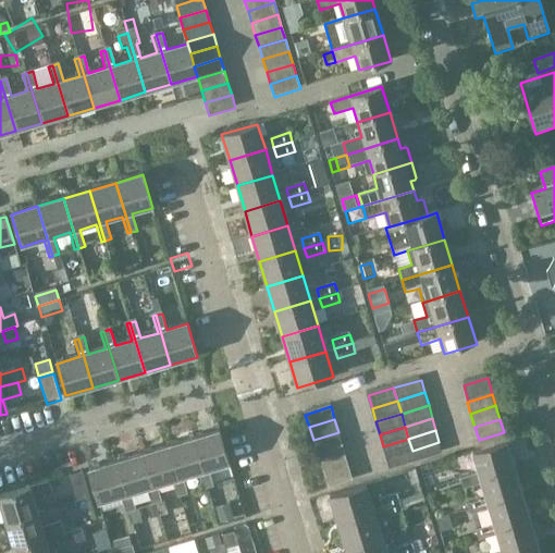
[(220,432),(193,440),(208,490),(214,488),(209,470),(230,464),(220,432)]
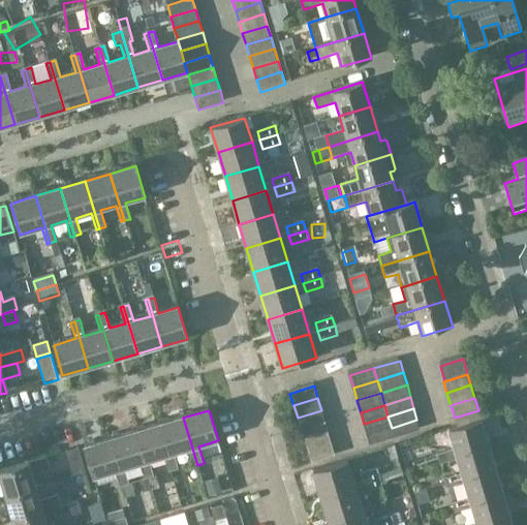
[(298,418),(301,430),(324,422),(321,410),(298,418)]
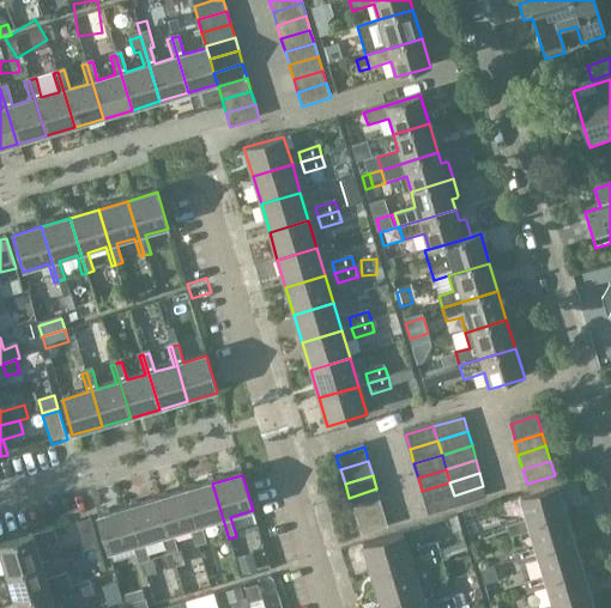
[(558,490),(555,475),(527,484),(531,498),(558,490)]
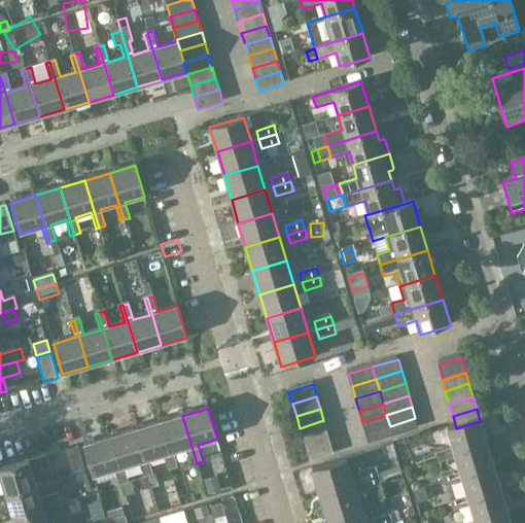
[(390,426),(386,415),(362,422),(366,434),(390,426)]
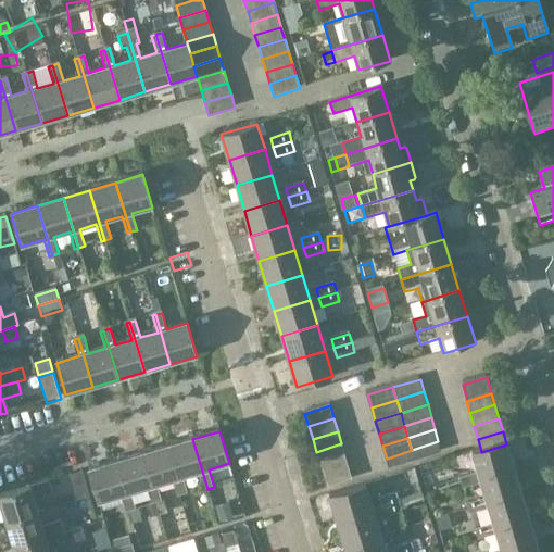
[(204,489),(208,489),(192,439),(167,447),(181,496),(188,494),(183,477),(199,473),(204,489)]
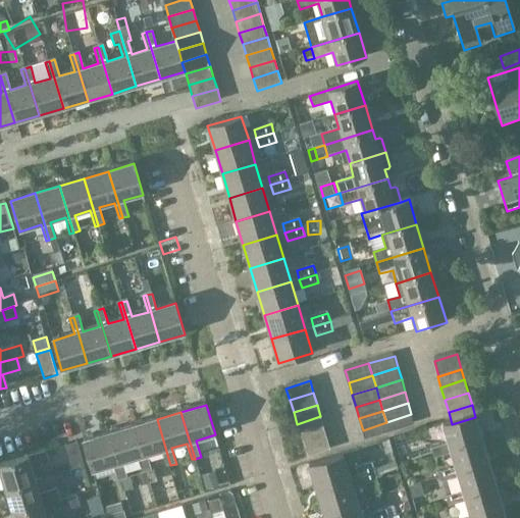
[(415,426),(411,414),(386,422),(390,434),(415,426)]
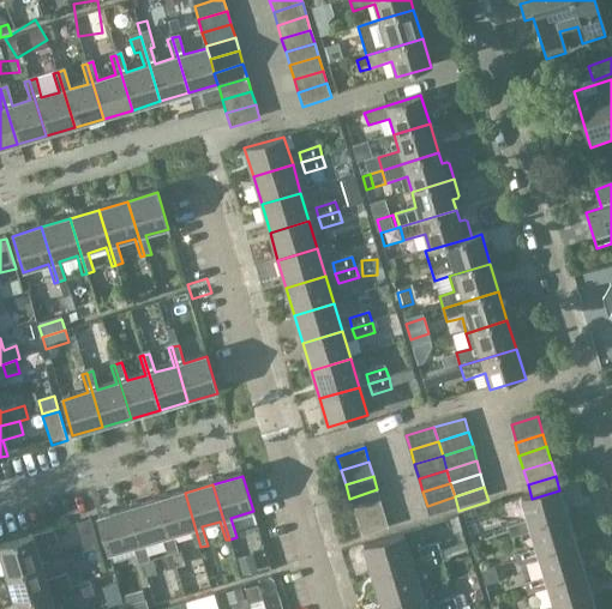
[(349,499),(354,513),(382,504),(377,489),(349,499)]
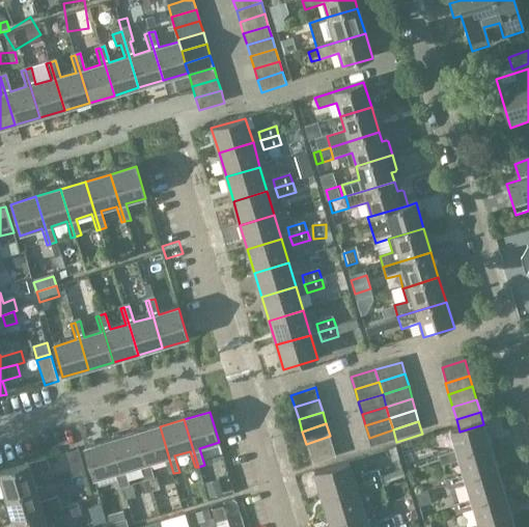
[(483,424),(460,432),(451,434),(457,453),(440,459),(442,464),(491,449),(483,424)]
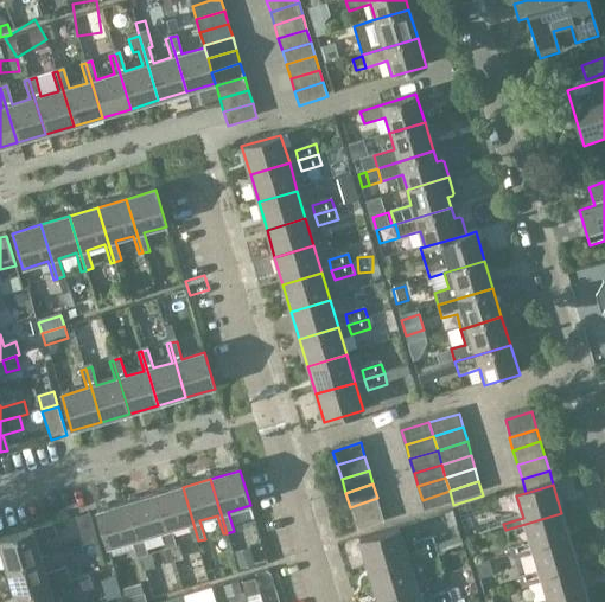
[(195,542),(198,540),(183,487),(154,495),(174,564),(184,562),(179,546),(178,548),(172,529),(190,524),(195,542)]
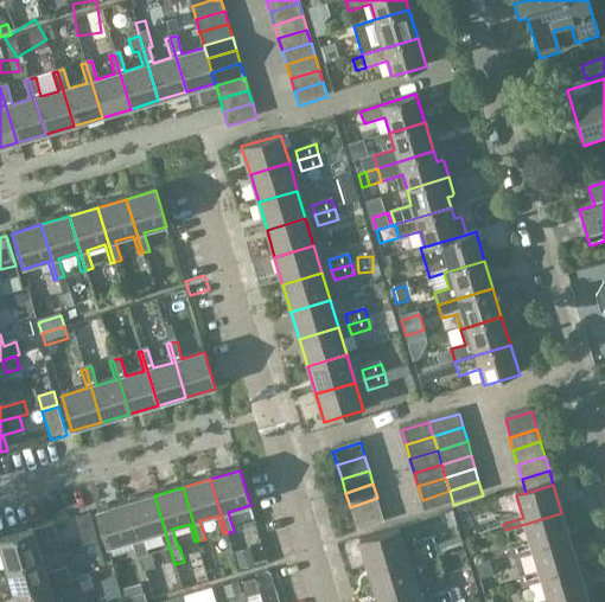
[(453,505),(450,491),(422,500),(426,513),(453,505)]
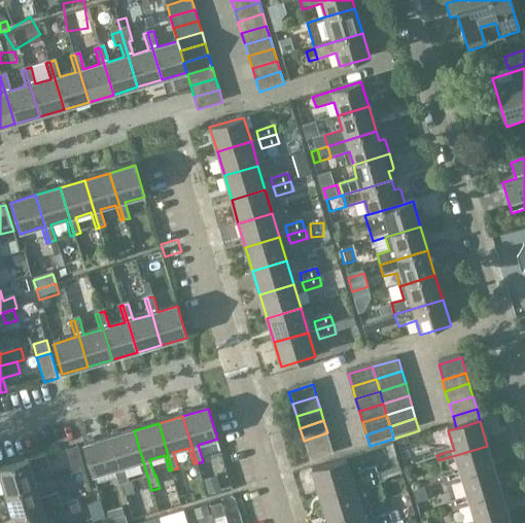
[(143,492),(151,490),(134,430),(109,438),(124,485),(127,497),(135,494),(132,482),(129,483),(125,466),(139,462),(144,479),(140,481),(143,492)]
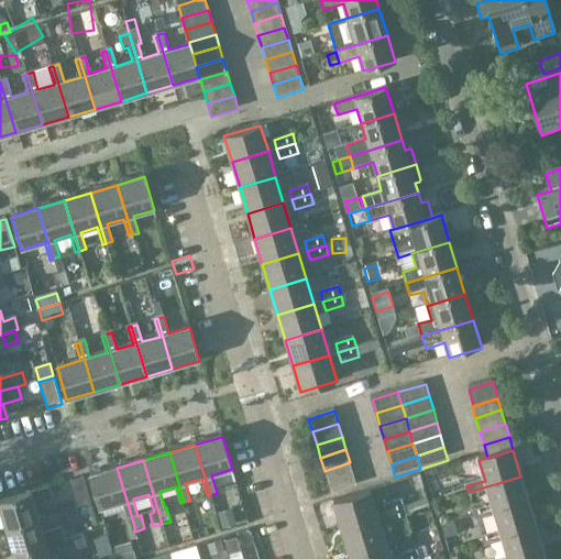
[(325,471),(328,483),(353,474),(350,462),(325,471)]
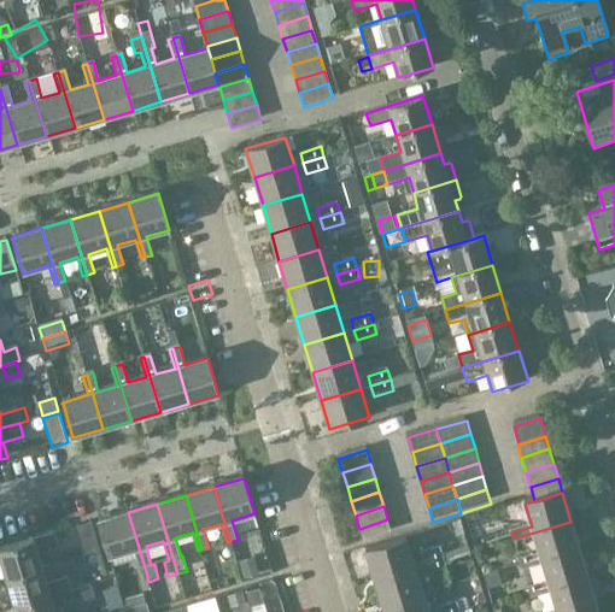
[(140,569),(145,568),(128,512),(98,521),(109,557),(135,549),(140,569)]
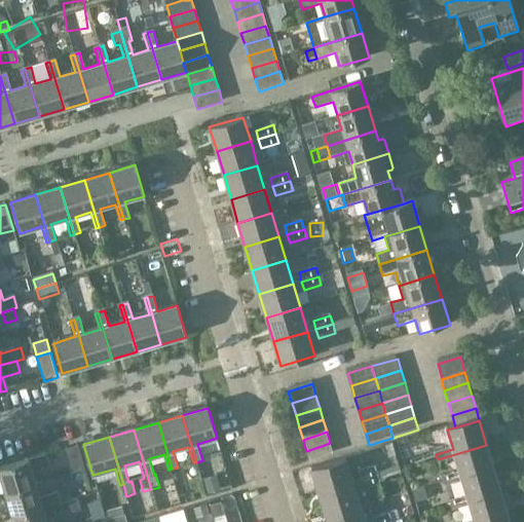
[(330,443),(306,451),(310,462),(334,455),(330,443)]
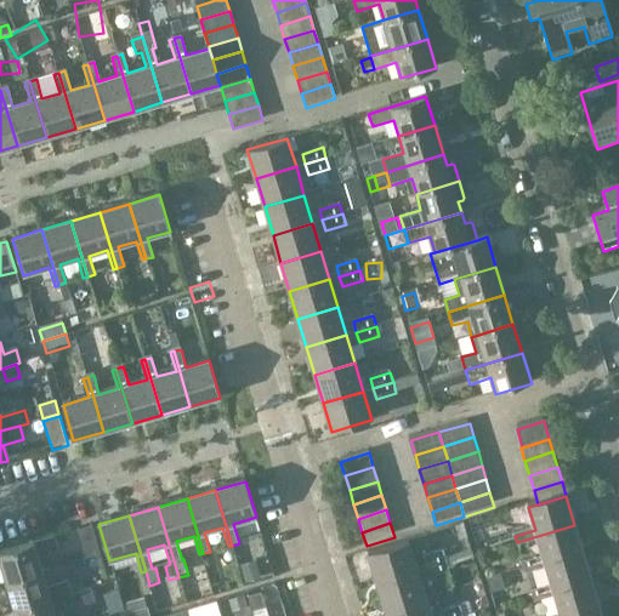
[(523,564),(526,571),(583,553),(574,525),(517,542),(518,548),(538,542),(544,559),(523,564)]
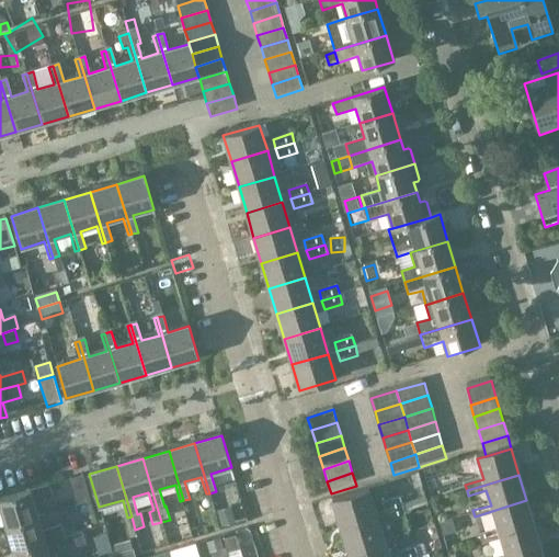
[(83,477),(70,481),(69,481),(77,509),(91,504),(83,477)]
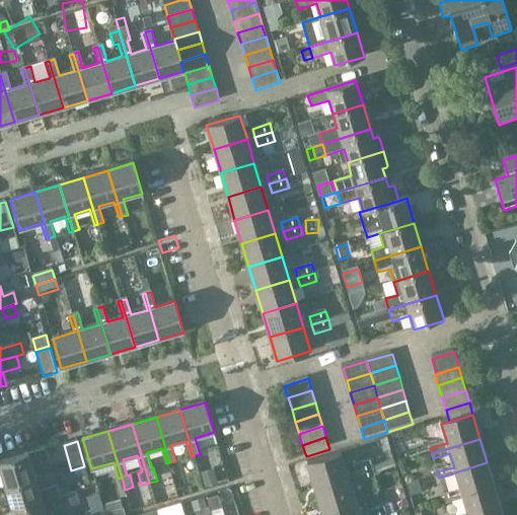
[(0,462),(0,472),(5,490),(33,481),(29,467),(49,461),(45,449),(0,462)]
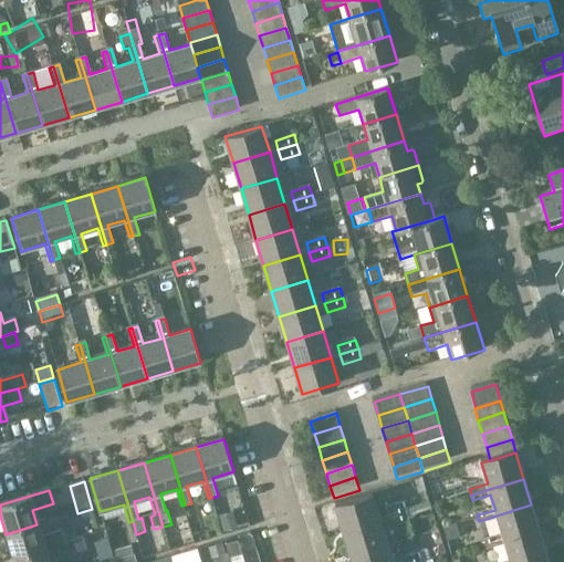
[(336,506),(344,532),(380,521),(373,495),(336,506)]
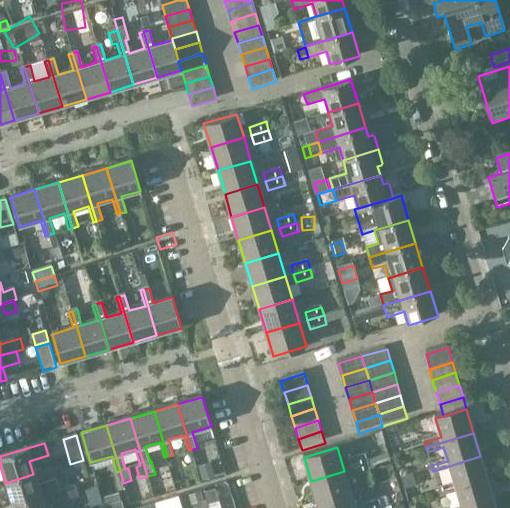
[(352,469),(368,464),(366,455),(349,460),(352,469)]
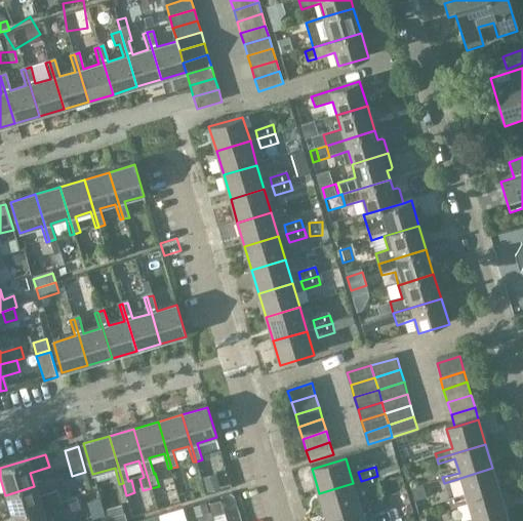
[(492,468),(444,483),(445,487),(461,482),(467,496),(449,502),(451,507),(499,492),(492,468)]
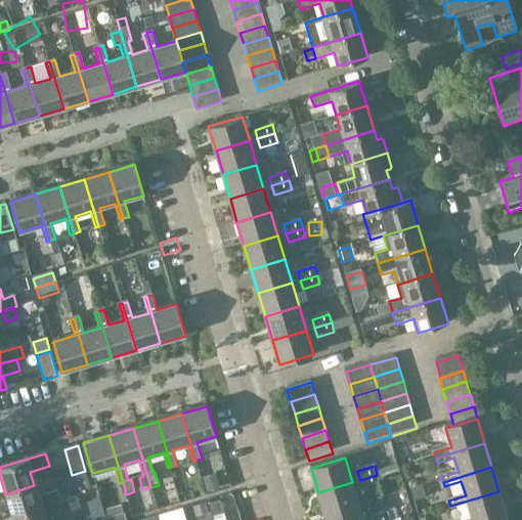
[(212,472),(199,475),(203,491),(216,488),(212,472)]
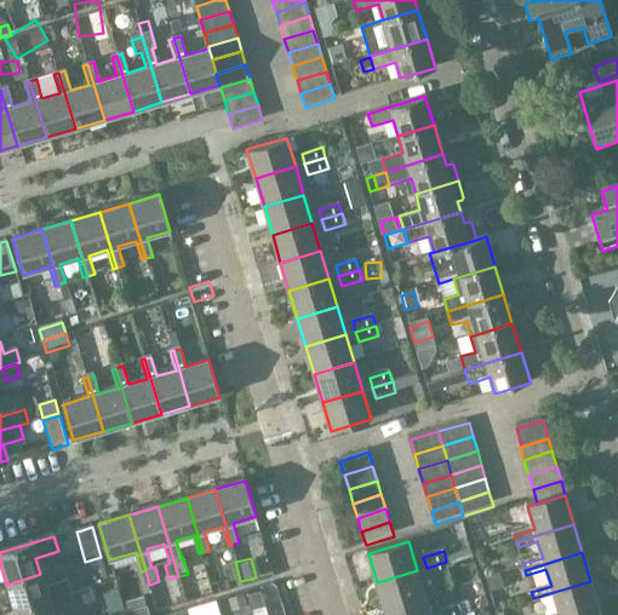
[(450,572),(446,562),(427,568),(429,578),(450,572)]
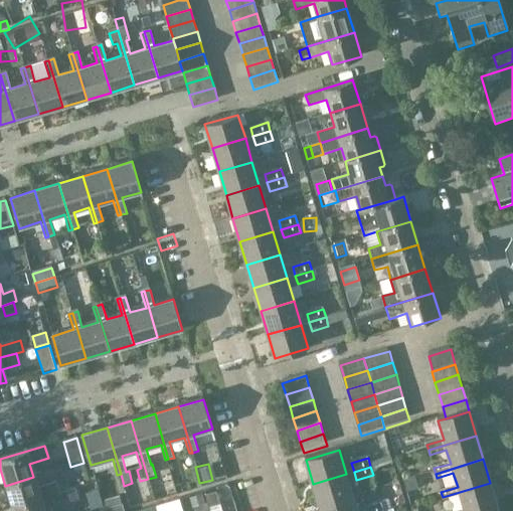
[(346,474),(313,484),(320,507),(352,497),(346,474)]
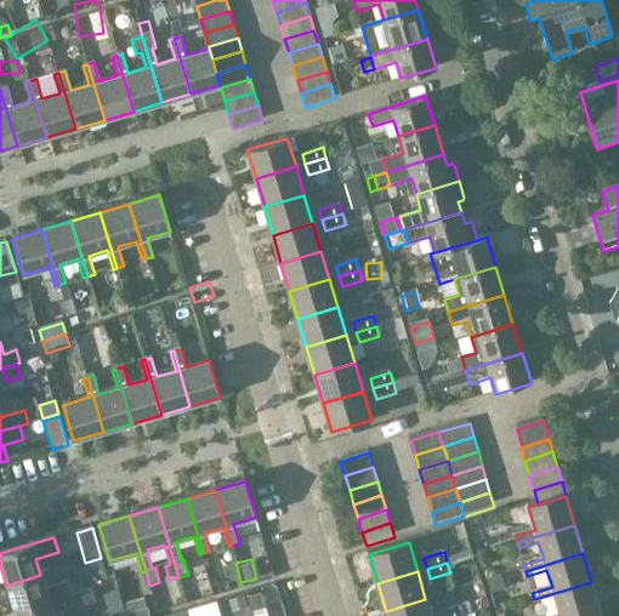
[(40,575),(6,586),(15,614),(72,597),(68,583),(45,591),(40,575)]
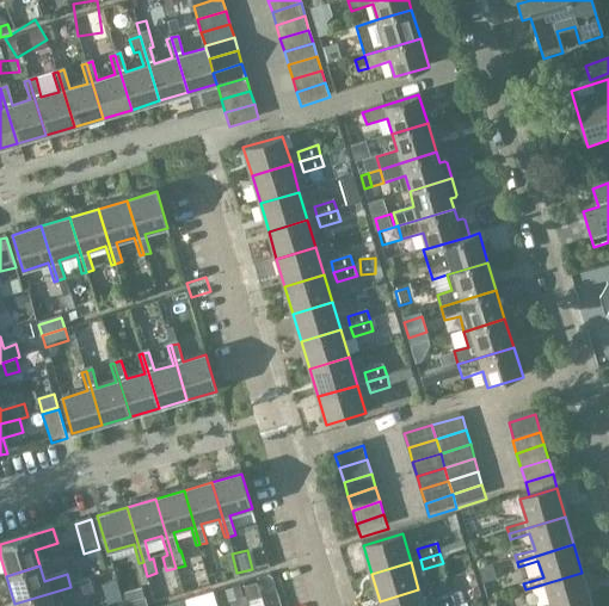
[(577,605),(590,601),(582,573),(526,589),(527,595),(546,589),(552,605),(577,605)]
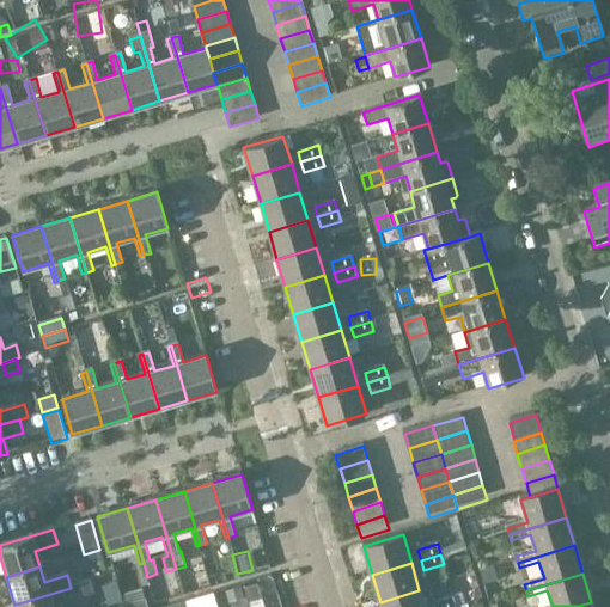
[(90,582),(71,588),(14,605),(14,606),(60,606),(60,605),(93,595),(90,582)]
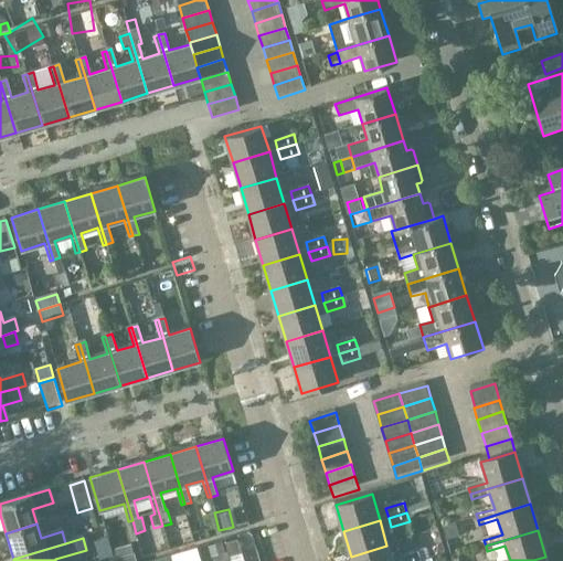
[(351,557),(352,560),(391,560),(386,546),(351,557)]
